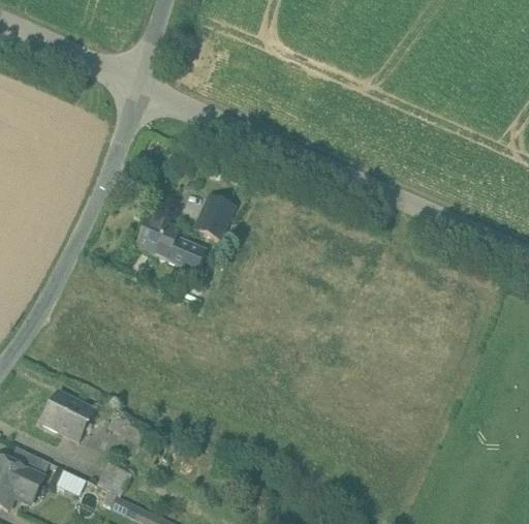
[(232,206),(211,196),(207,207),(228,216),(232,206)]
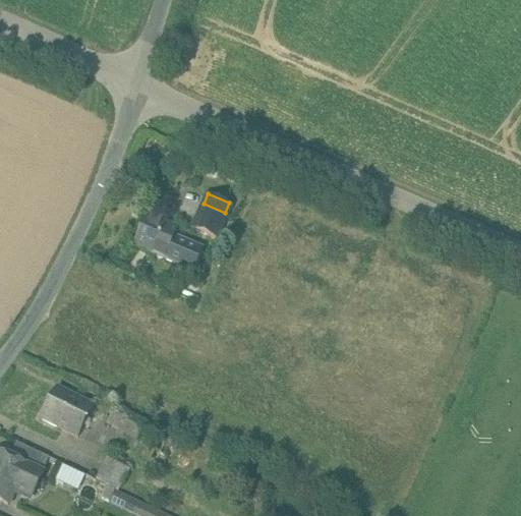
[(225,213),(204,204),(198,214),(220,224),(225,213)]
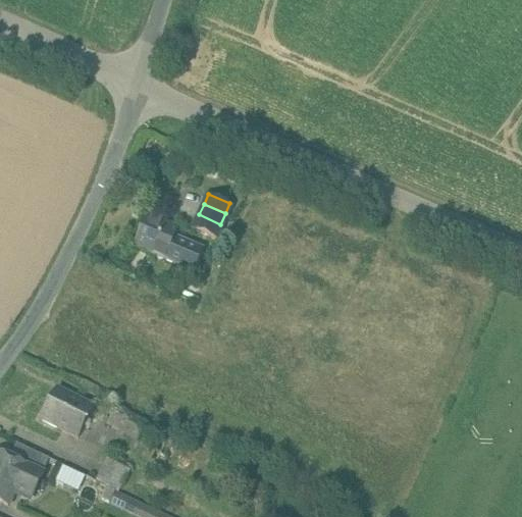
[(179,225),(148,212),(135,243),(195,268),(204,246),(175,234),(179,225)]
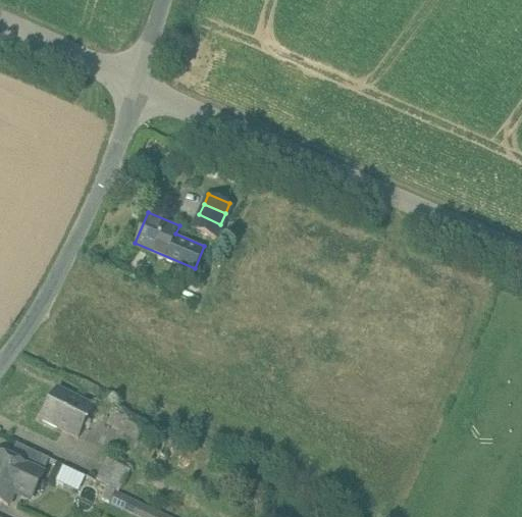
[(220,224),(199,214),(195,225),(215,235),(220,224)]
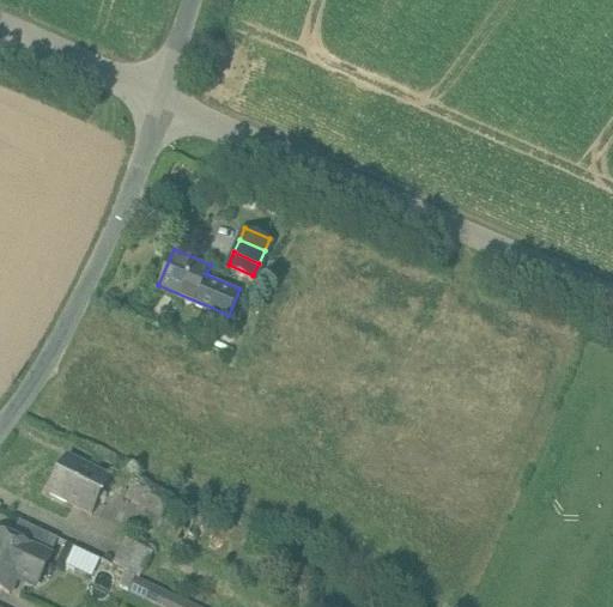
[(111,474),(67,453),(49,489),(92,510),(111,474)]
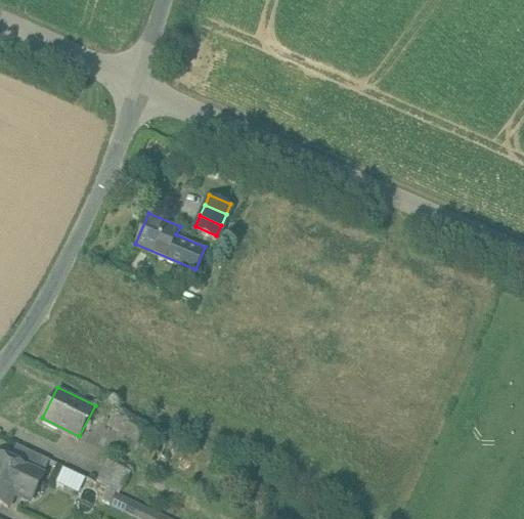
[(146,423),(118,407),(110,422),(139,437),(146,423)]
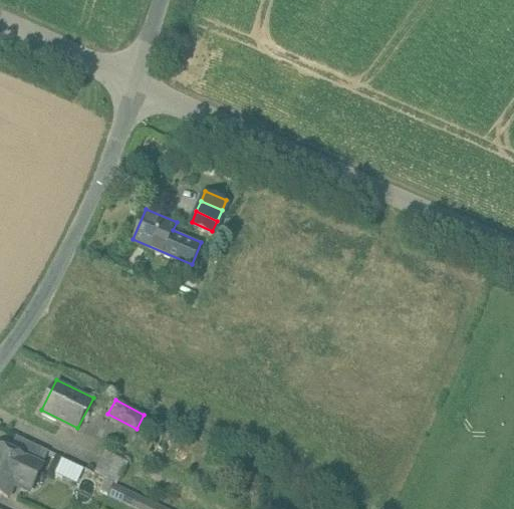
[(49,449),(16,434),(10,448),(27,456),(27,455),(43,462),(49,449)]
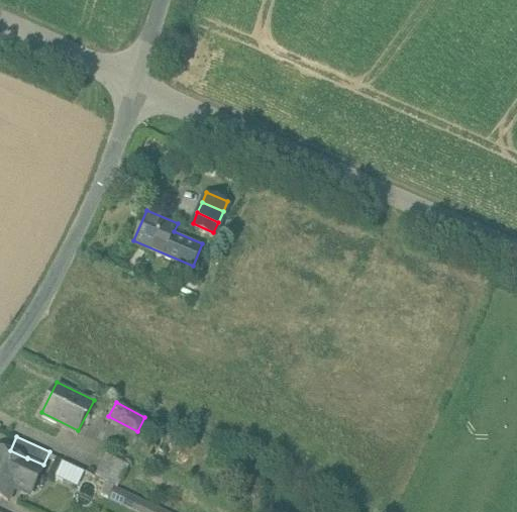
[(10,450),(0,445),(0,494),(9,498),(14,487),(18,485),(31,491),(43,465),(27,457),(27,458),(10,450)]
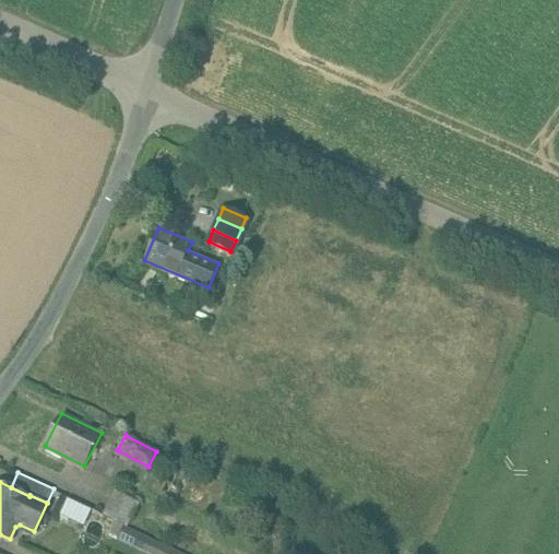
[(140,502),(116,490),(104,511),(128,523),(140,502)]
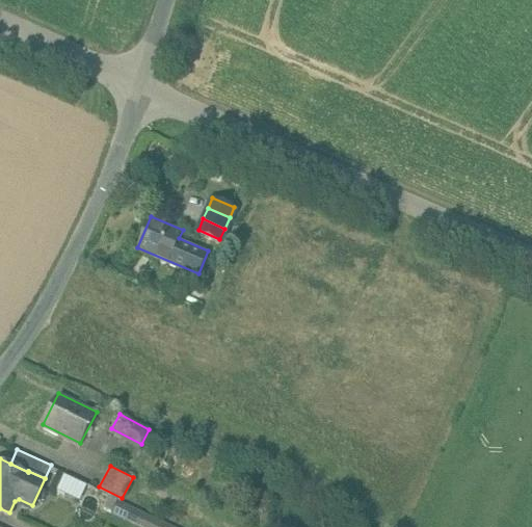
[(55,488),(79,496),(85,479),(62,471),(55,488)]
